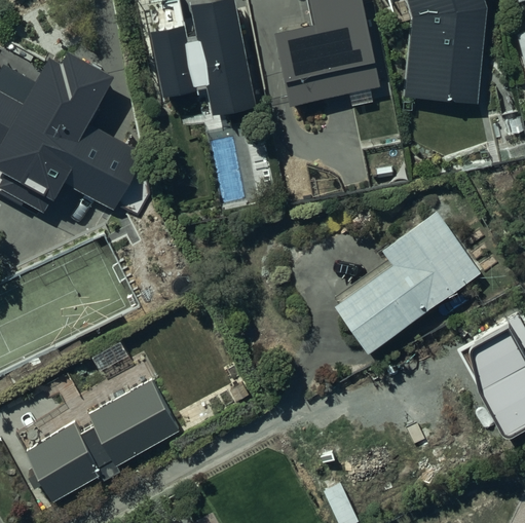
[(169,0),(147,5),(153,31),(149,31),(163,99),(205,89),(211,116),(256,107),(235,12),(245,10),(242,0),(169,0)]
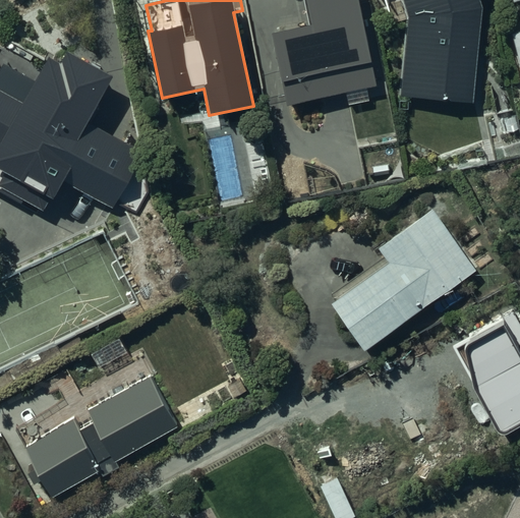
[(306,0),(310,21),(270,30),(286,106),(347,94),(349,106),(371,102),(368,89),(377,88),(357,0),(306,0)]
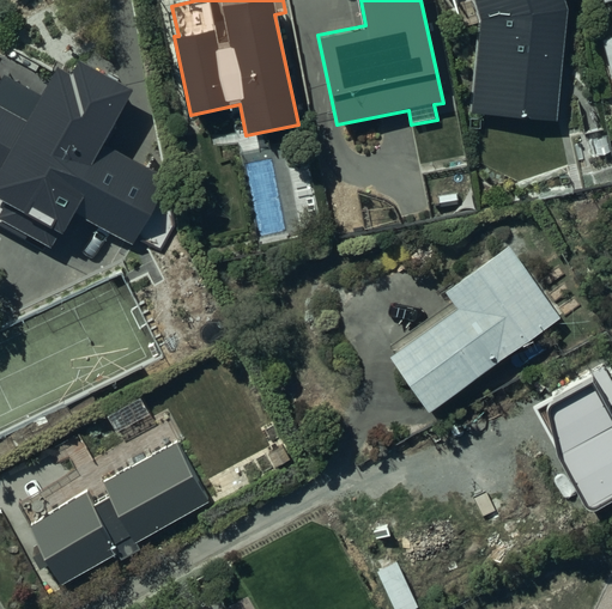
[(575,0),(452,0),(460,26),(480,22),(472,115),(557,121),(567,11),(577,7),(575,0)]
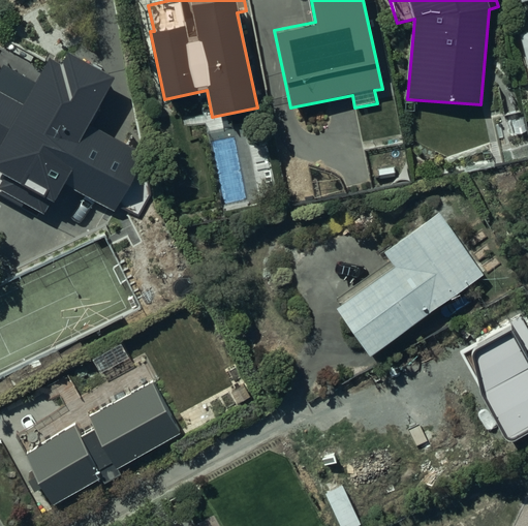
[(487,278),(439,212),(382,248),(394,266),(335,304),(367,354),(487,278)]
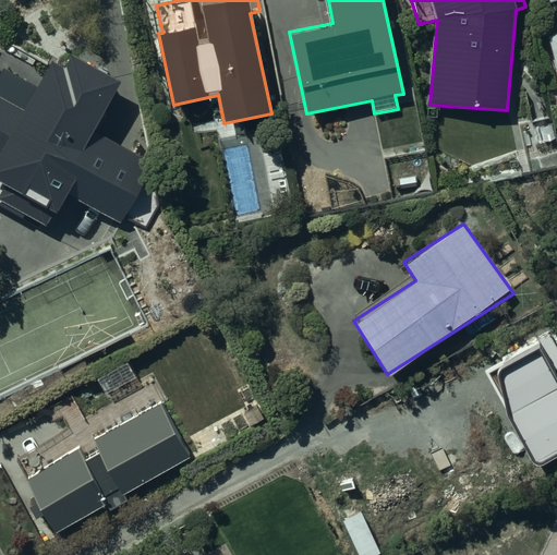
[(56,532),(107,505),(109,509),(128,499),(125,494),(191,458),(150,385),(86,420),(72,396),(57,405),(71,430),(16,459),(56,532)]
